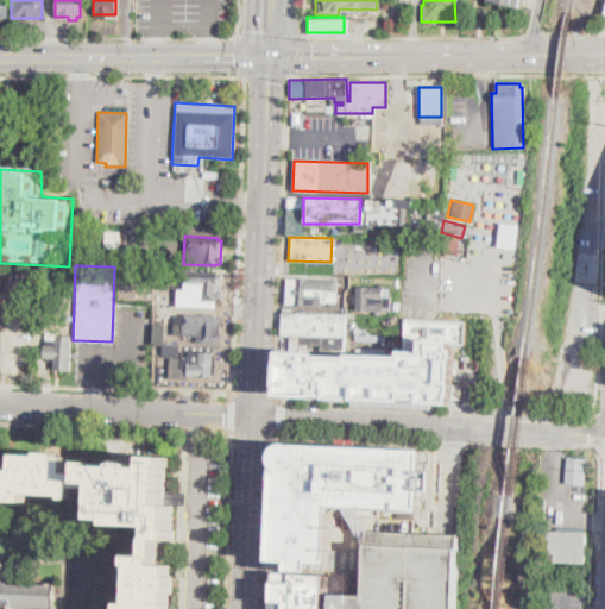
[(190,269),(190,271),(219,271),(219,292),(220,292),(220,299),(214,299),(214,301),(195,301),(195,295),(182,295),(182,269),(190,269)]
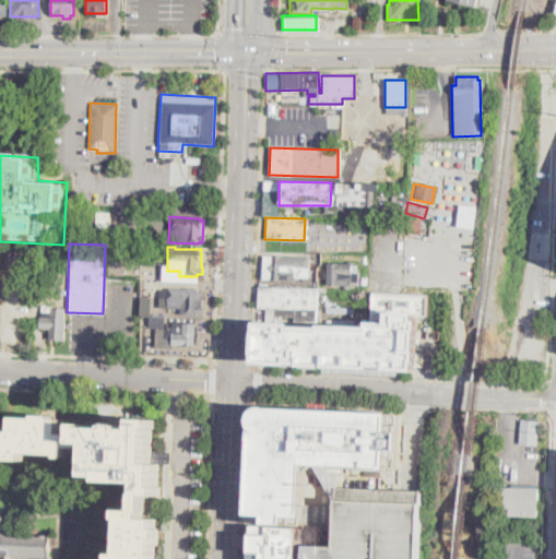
[(107,273),(121,273),(121,256),(107,256),(107,273)]
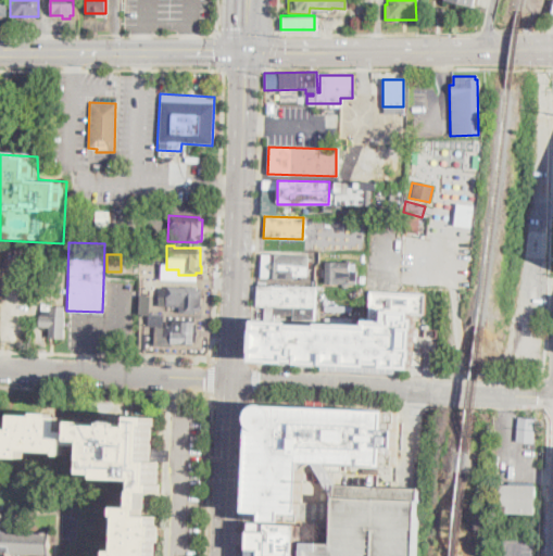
[(306,277),(293,277),(293,279),(259,278),(260,254),(308,256),(306,277)]
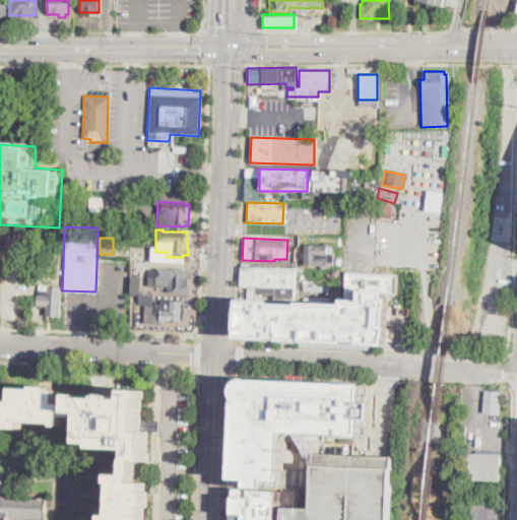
[(331,247),(330,263),(327,263),(326,268),(303,267),(303,259),(300,259),(300,252),(303,252),(303,244),(325,245),(325,246),(331,247)]
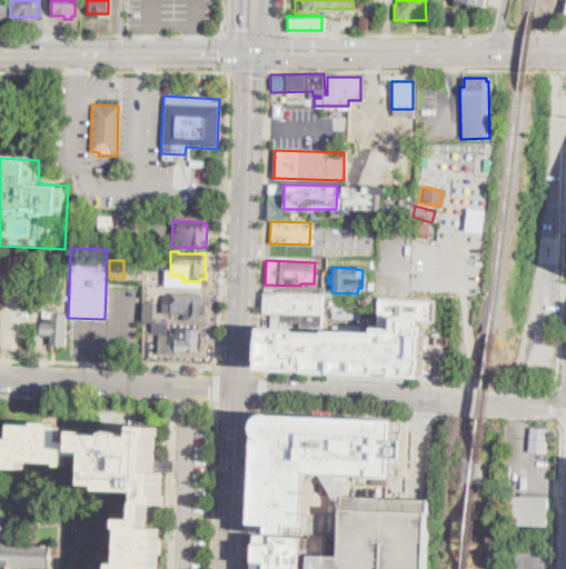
[(321,295),(321,316),(261,313),(261,292),(321,295)]
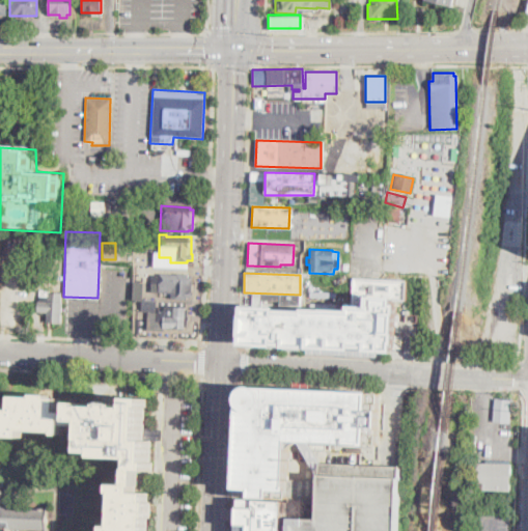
[(190,274),(190,297),(186,297),(186,299),(169,299),(169,294),(157,294),(157,285),(149,285),(149,274),(190,274)]
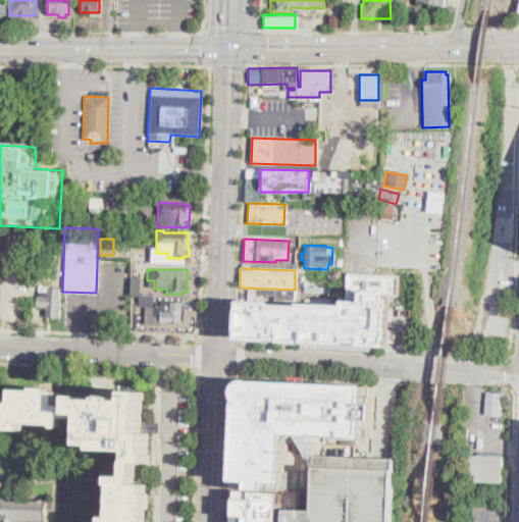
[(139,294),(130,294),(131,276),(140,276),(139,294)]
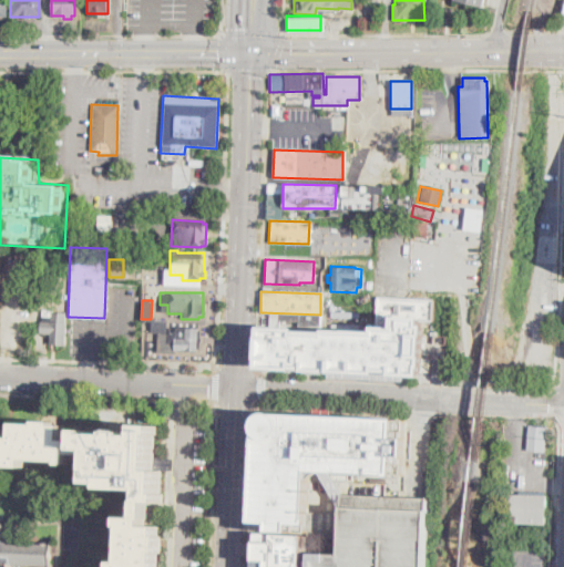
[(64,313),(63,346),(48,344),(48,332),(39,332),(39,317),(50,318),(50,312),(64,313)]
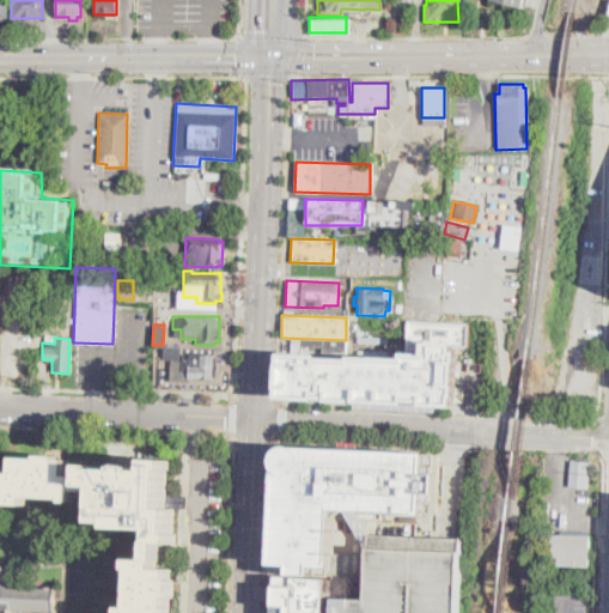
[(282,357),(279,394),(297,395),(297,399),(320,399),(320,396),(333,398),(333,401),(409,404),(409,400),(426,400),(426,402),(458,404),(461,353),(455,352),(455,345),(428,344),(428,357),(406,356),(406,360),(353,358),(353,362),(321,360),(322,358),(282,357)]
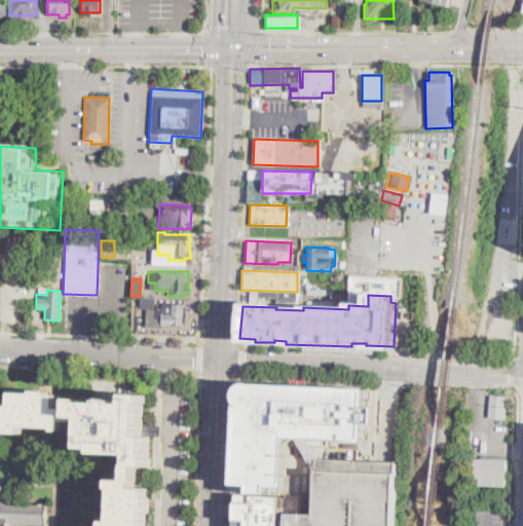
[(185,306),(185,324),(181,324),(181,326),(159,325),(159,318),(154,318),(154,308),(161,308),(161,304),(182,304),(182,306),(185,306)]
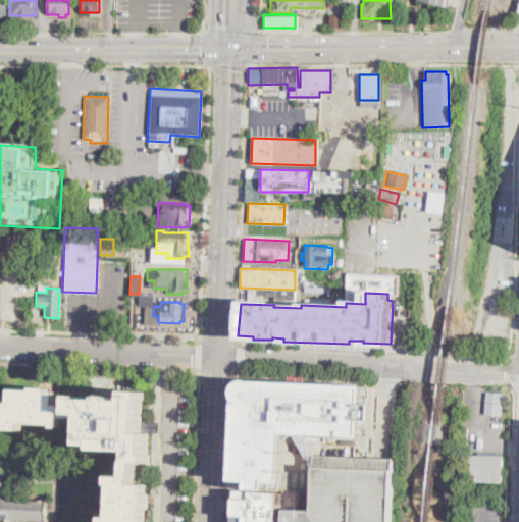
[(380,385),(378,434),(295,431),(291,434),(282,439),(281,488),(239,486),(239,477),(239,475),(231,475),(236,399),(234,389),(238,382),(246,378),(255,380),(306,382),(380,385)]
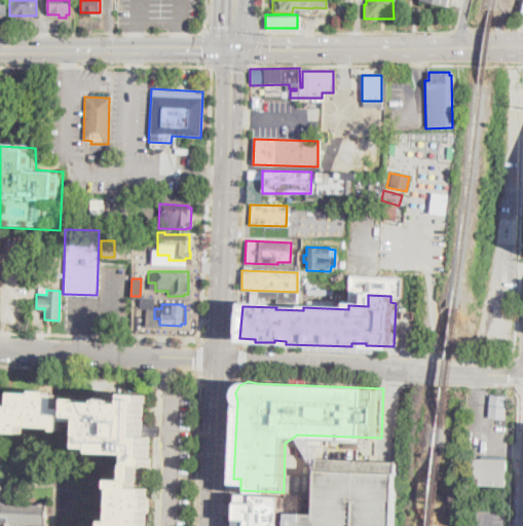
[(50,391),(50,395),(59,395),(58,408),(71,408),(72,400),(80,400),(79,403),(101,404),(101,401),(116,401),(116,405),(127,405),(127,395),(144,396),(144,404),(141,404),(141,425),(159,425),(159,437),(147,437),(147,458),(149,458),(149,466),(135,465),(135,482),(132,482),(132,488),(145,489),(145,497),(148,497),(147,513),(144,513),(143,525),(103,525),(104,522),(112,522),(112,489),(110,489),(110,481),(124,481),(124,464),(132,464),(132,454),(96,453),(96,448),(83,448),(83,421),(65,421),(64,431),(55,430),(57,427),(23,426),(23,433),(3,433),(3,406),(13,407),(13,395),(35,395),(35,391),(50,391)]
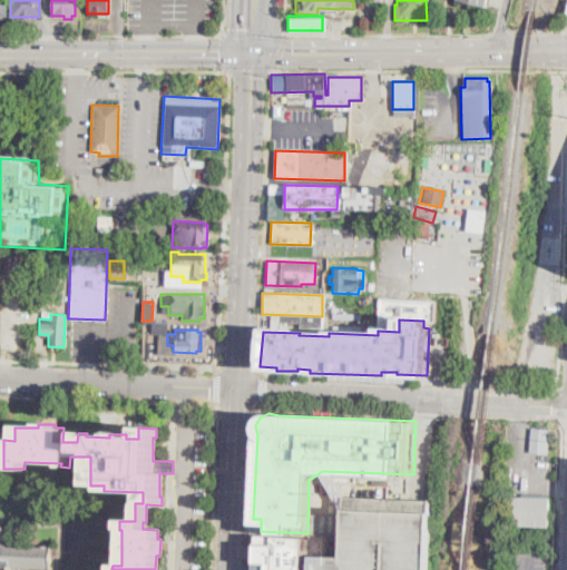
[(527,452),(546,452),(547,426),(528,426),(527,452)]
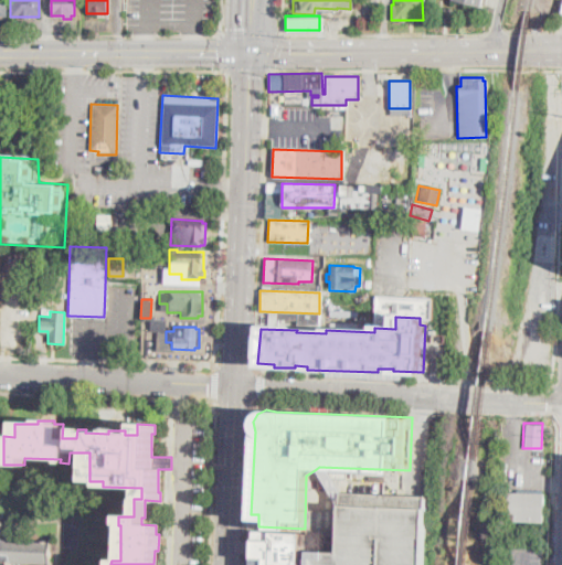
[(300,564),(419,564),(422,496),(400,496),(338,493),(322,470),(315,470),(332,504),(331,553),(300,552),(300,564)]
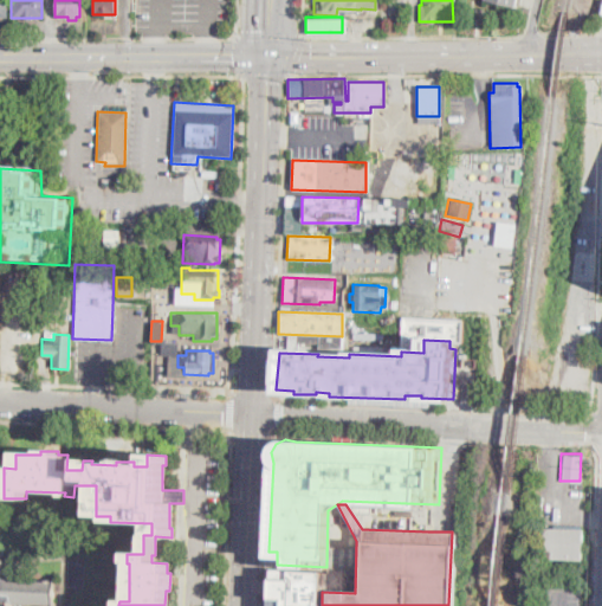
[(569,521),(569,529),(581,530),(580,561),(535,560),(536,528),(557,529),(557,520),(569,521)]
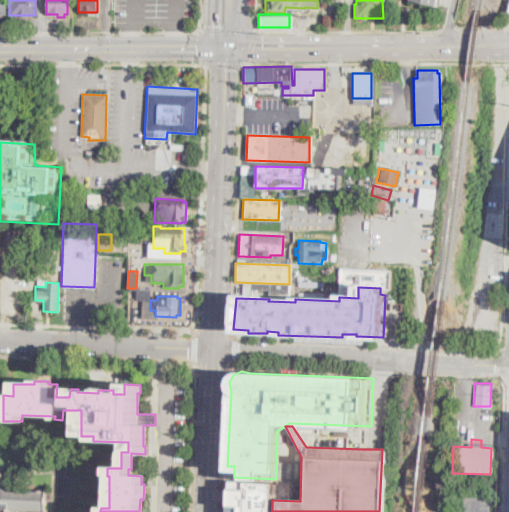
[(44,511),(7,511),(6,511),(0,511),(0,474),(0,489),(45,491),(44,511)]
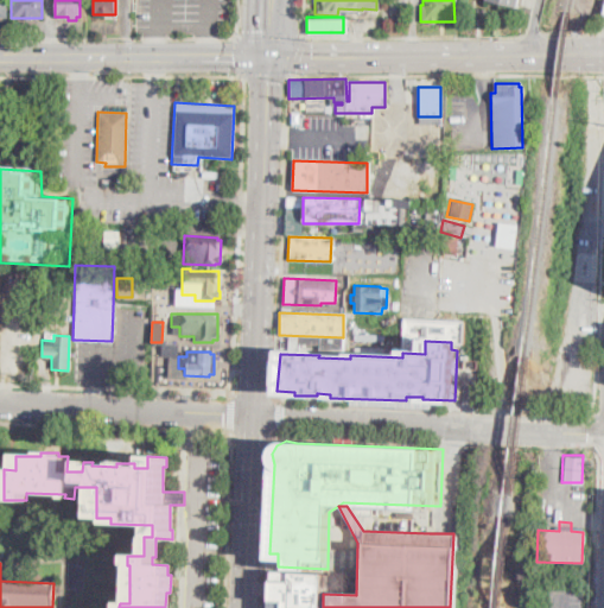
[(83,565),(83,589),(67,589),(67,565),(83,565)]
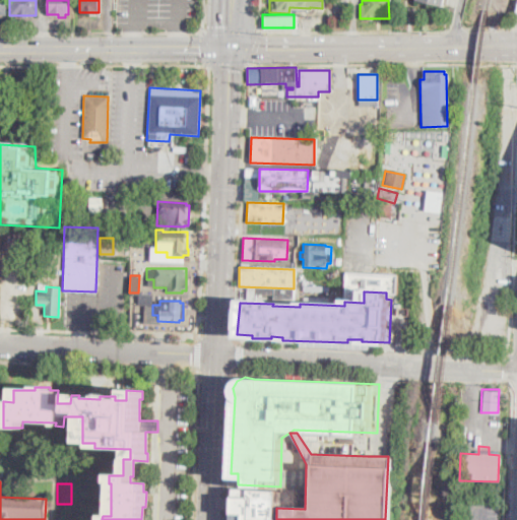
[(257,519),(229,519),(230,489),(259,491),(257,519)]
